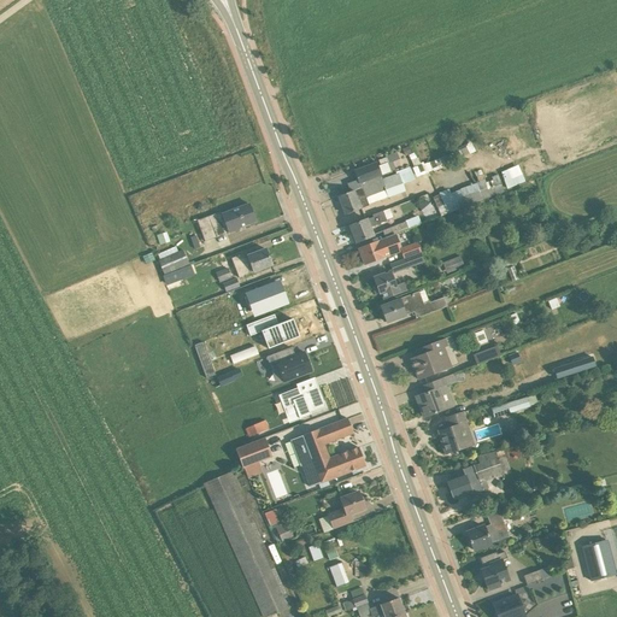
[(486,139),(482,150),(504,157),(507,146),(486,139)]
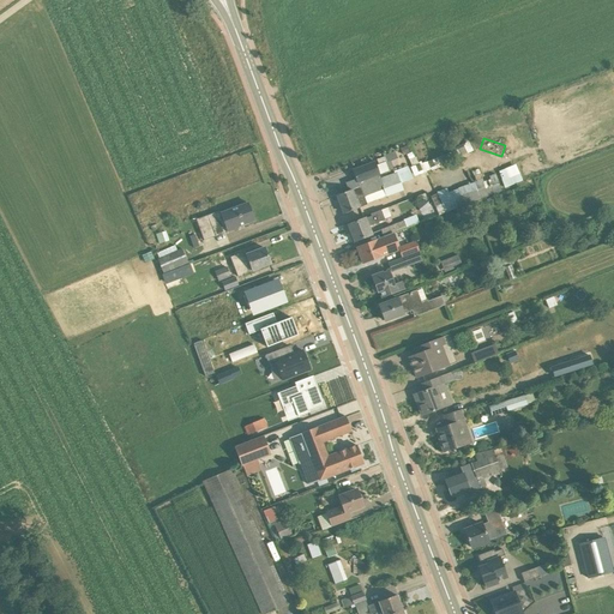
[(360,187),(361,187),(363,196),(383,188),(386,198),(403,192),(399,182),(397,173),(380,179),(379,175),(380,175),(375,162),(353,170),(357,184),(357,182),(360,187)]
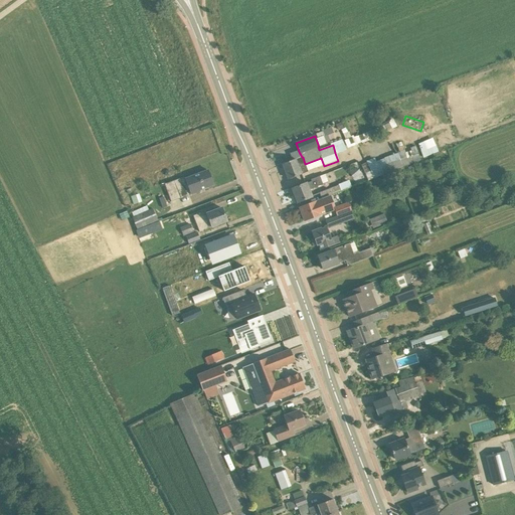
[(417,143),(422,157),(439,151),(433,137),(417,143)]
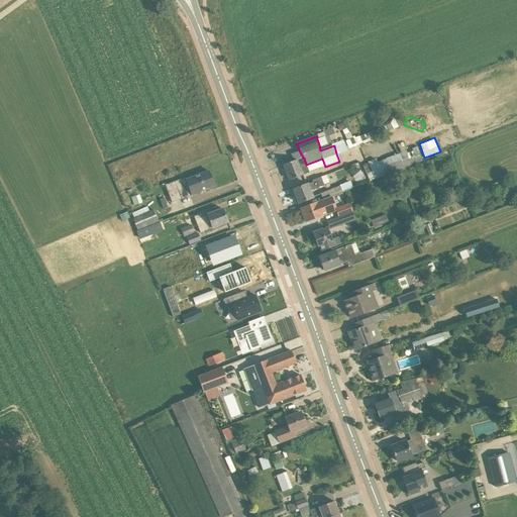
[(348,149),(355,146),(353,138),(352,138),(346,140),(345,141),(348,149)]
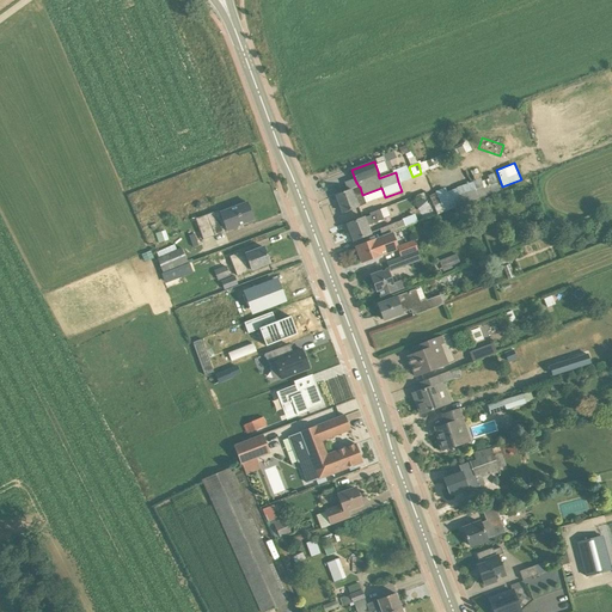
[(366,204),(362,195),(360,187),(359,187),(350,190),(350,189),(336,195),(343,214),(366,204)]
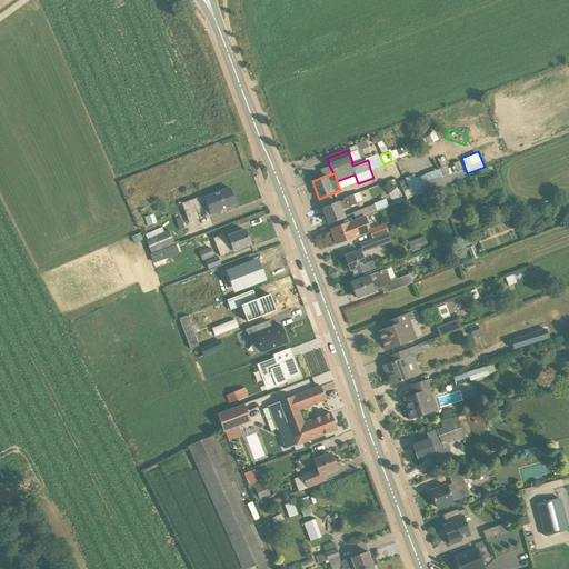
[(393,185),(389,189),(393,195),(398,190),(393,185)]
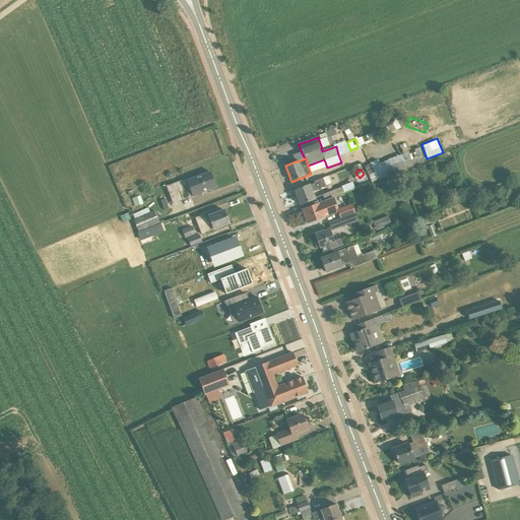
[(190,196),(191,197),(201,194),(201,193),(215,187),(210,172),(187,180),(187,179),(166,186),(172,203),(190,196)]
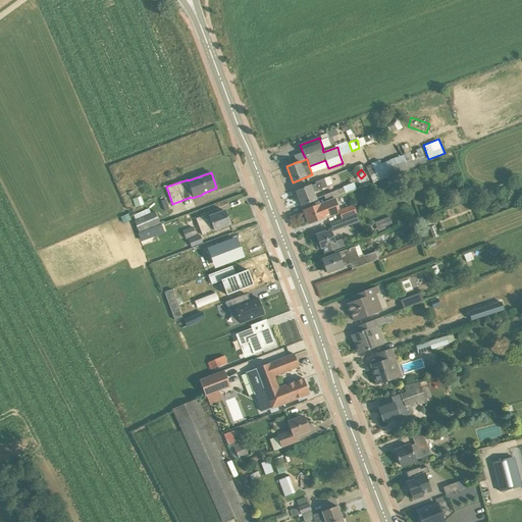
[(302,206),(316,200),(313,193),(327,188),(324,178),(315,183),(315,185),(310,187),(310,186),(296,192),(302,206)]
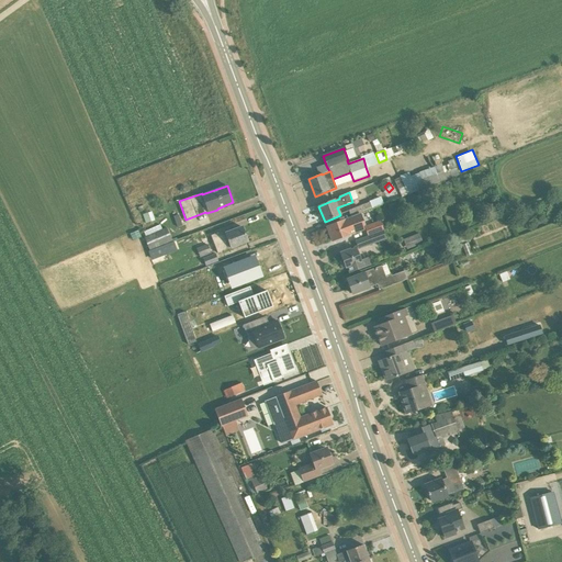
[(350,217),(359,214),(371,209),(369,202),(348,211),(350,217)]
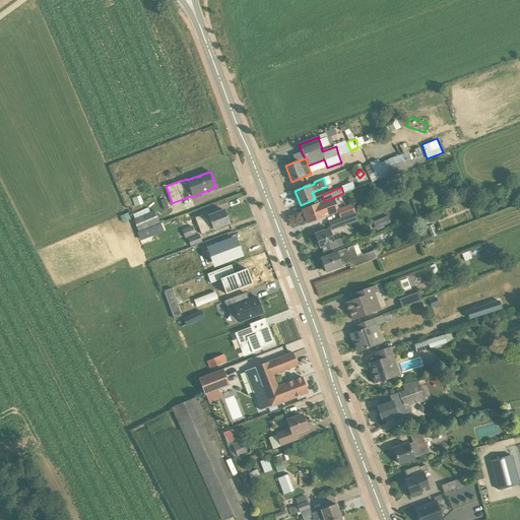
[(132,198),(135,207),(143,204),(140,196),(132,198)]
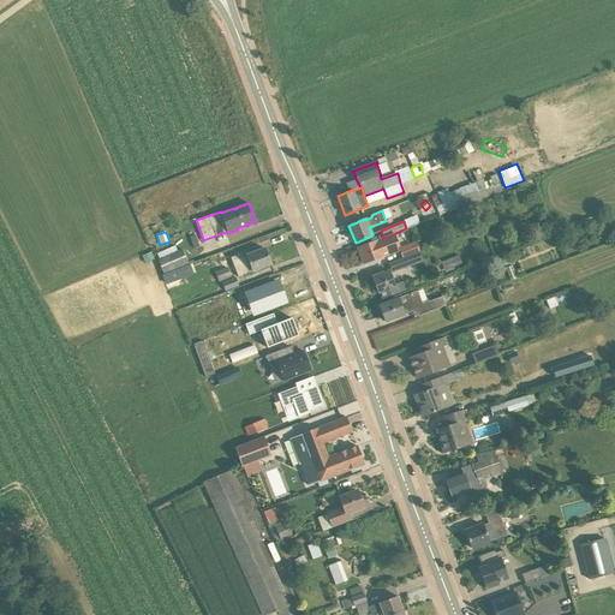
[(396,243),(393,234),(383,238),(384,239),(358,249),(364,264),(396,251),(394,243),(396,243)]
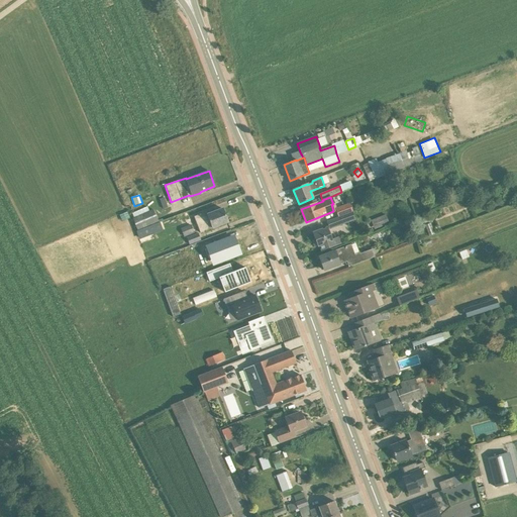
[(339,217),(352,212),(349,204),(336,209),(339,217)]
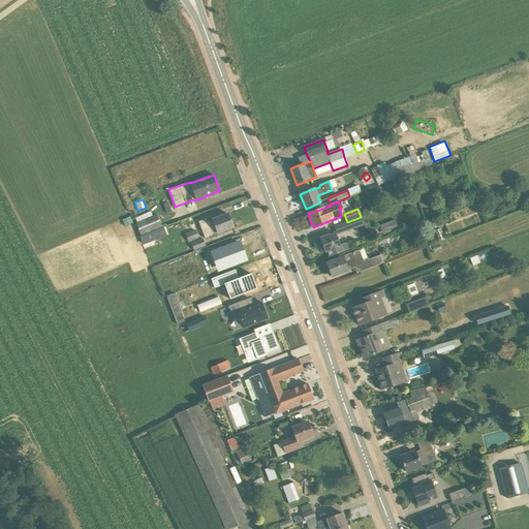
[(141,236),(152,231),(163,227),(158,214),(135,222),(141,236)]
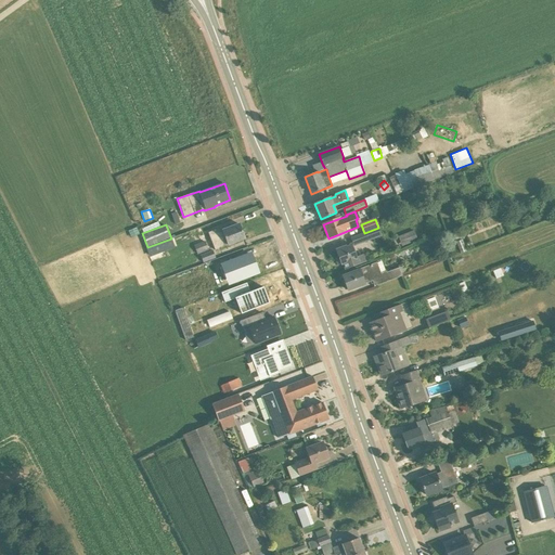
[(221,228),(208,232),(215,249),(229,245),(230,246),(234,244),(234,243),(244,239),(239,224),(222,231),(221,228)]
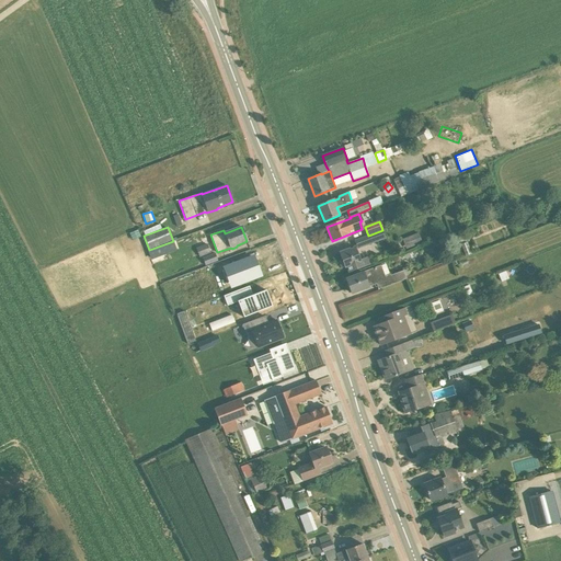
[(418,233),(410,237),(414,247),(422,243),(418,233)]
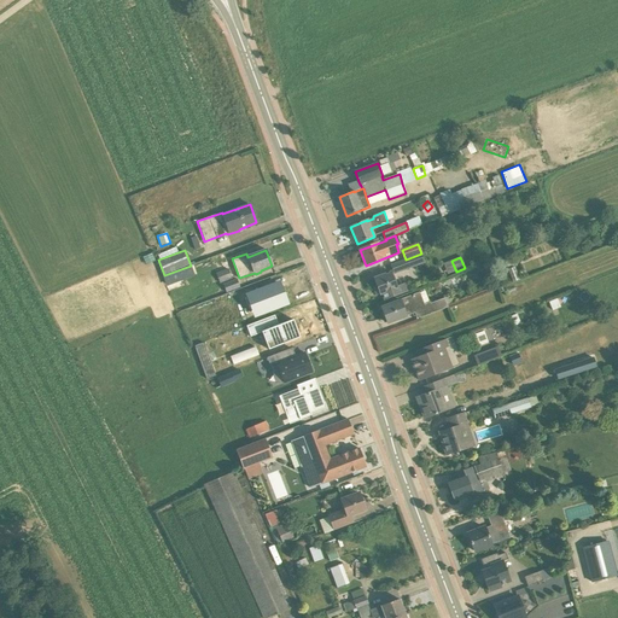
[(394,273),(408,268),(404,260),(391,264),(394,273)]
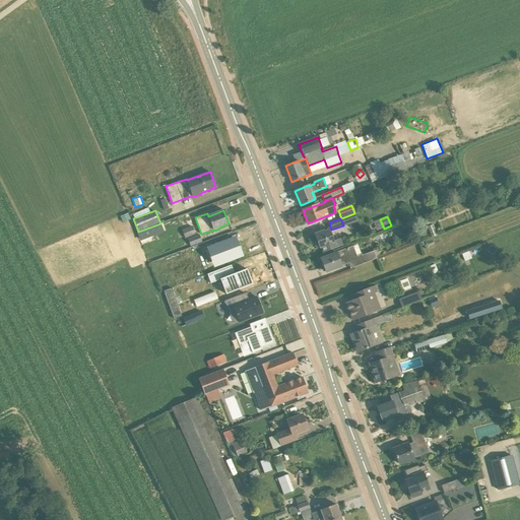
[(406,222),(398,226),(400,231),(408,228),(406,222)]
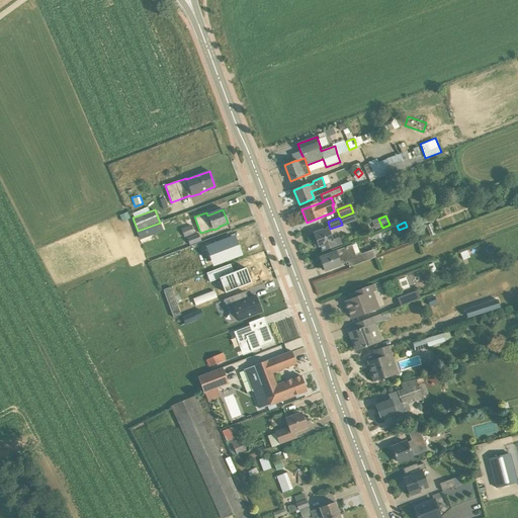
[(321,246),(323,252),(341,245),(339,238),(332,240),(328,229),(314,234),(317,241),(314,242),(316,248),(321,246)]
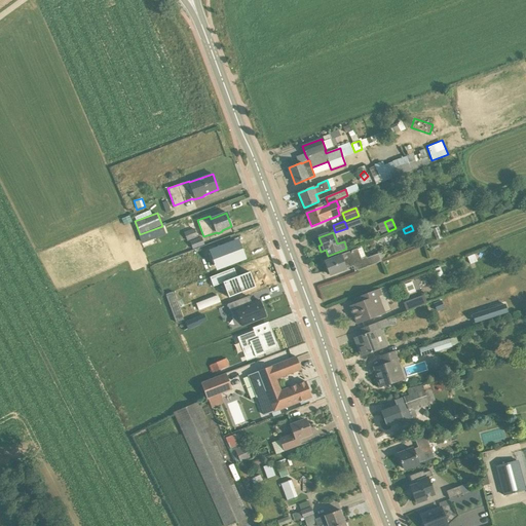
[(201,237),(189,242),(192,250),(204,246),(201,237)]
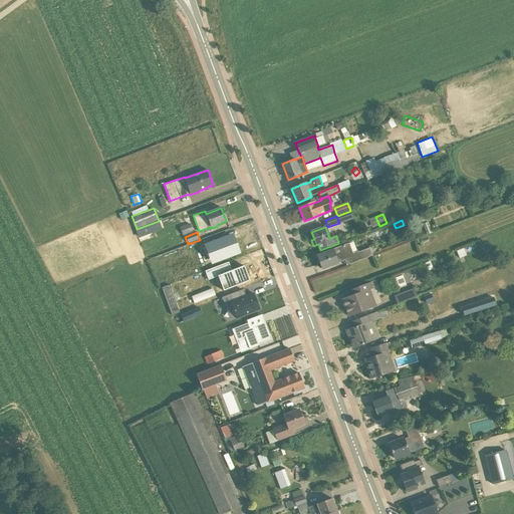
[(231,236),(205,246),(212,262),(237,252),(231,236)]
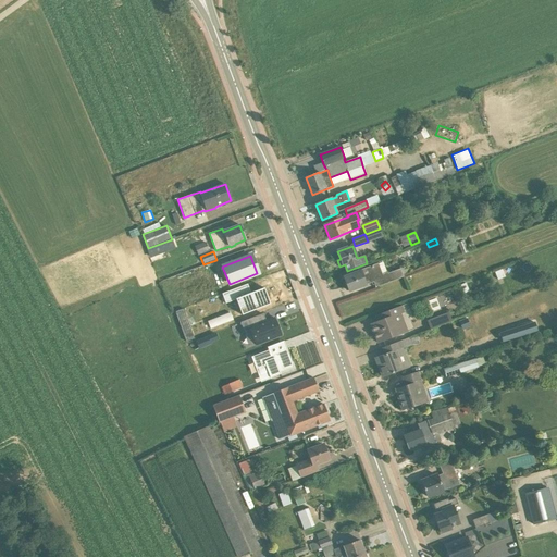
[(360,271),(344,277),(349,292),(376,282),(379,287),(404,277),(400,269),(387,274),(387,273),(382,275),(378,264),(360,271)]
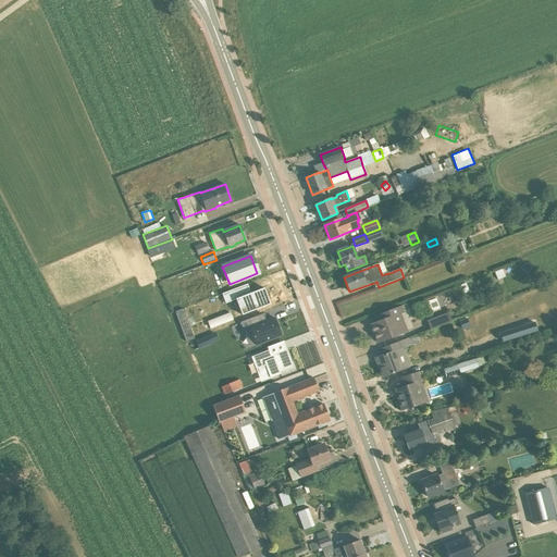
[(466,283),(458,286),(461,295),(469,292),(466,283)]
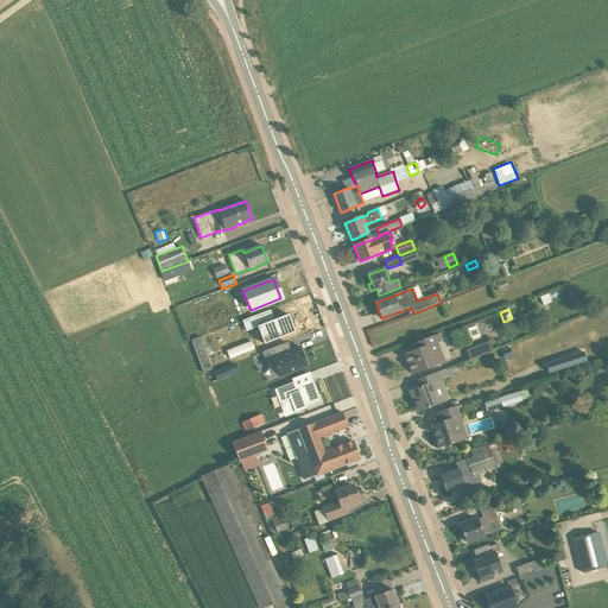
[(268,311),(241,322),(245,333),(257,328),(263,344),(295,333),(287,315),(272,321),(268,311)]
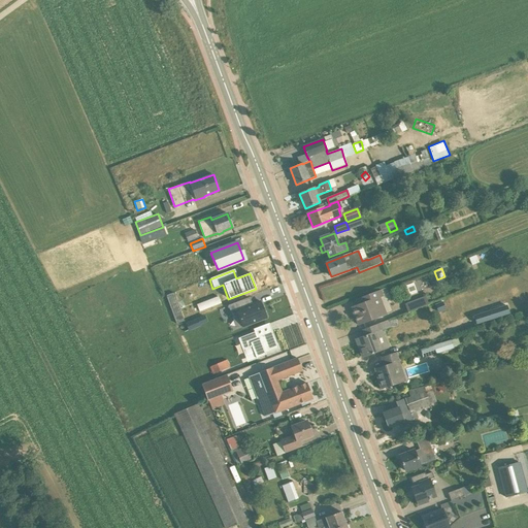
[(358,325),(381,317),(377,307),(380,306),(376,299),(383,296),(381,290),(362,297),(364,303),(352,307),(358,325)]
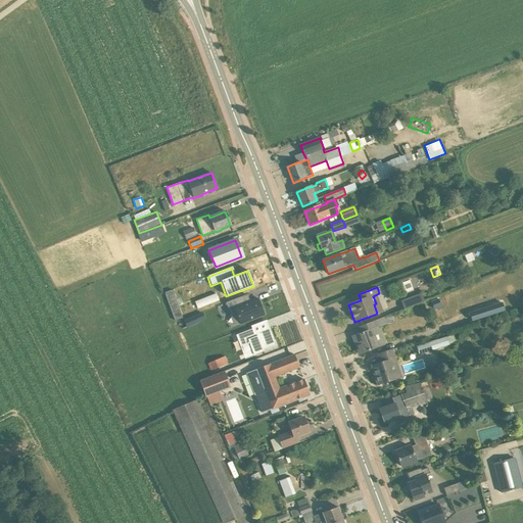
[(179,310),(172,290),(164,293),(172,312),(179,310)]
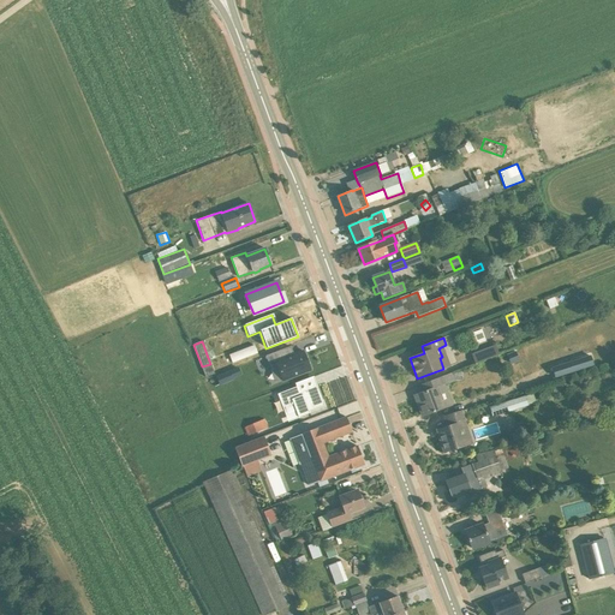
[(476,362),(499,353),(495,344),(472,352),(476,362)]
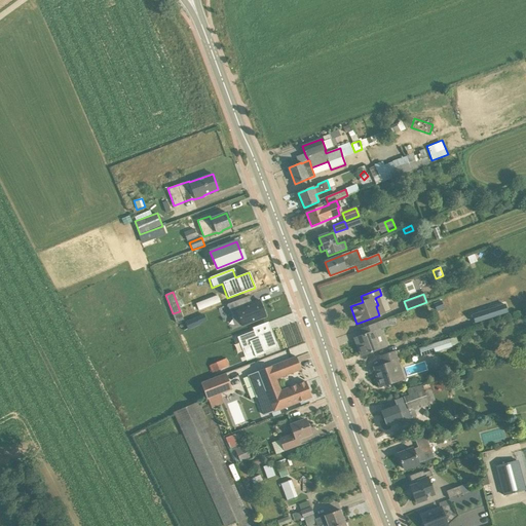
[(248,297),(228,305),(233,317),(238,315),(241,326),(266,316),(259,300),(251,304),(248,297)]
